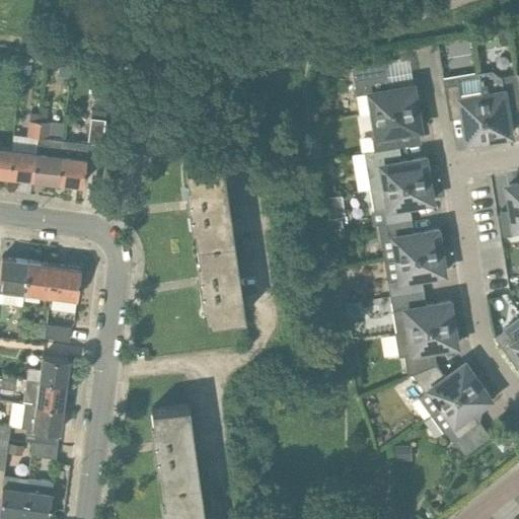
[(59,63),(58,75),(69,76),(70,64),(59,63)]
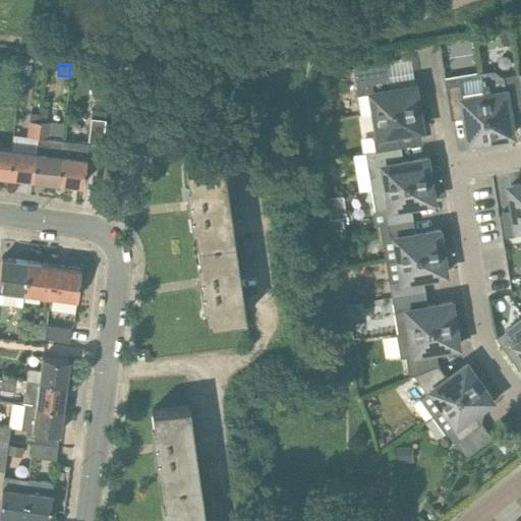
[(373,115),(419,107),(415,85),(392,90),(387,63),(355,68),(359,96),(369,94),(373,115)]
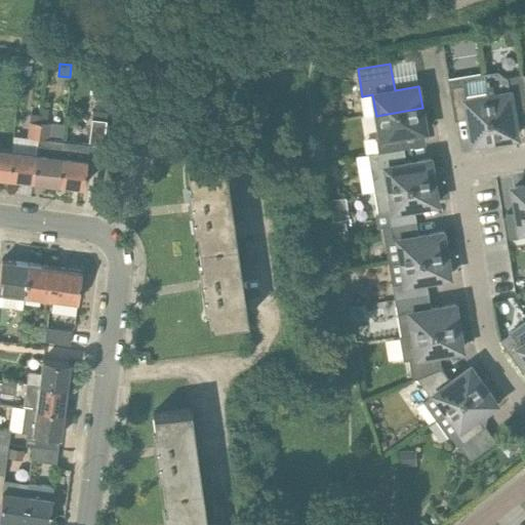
[(485,74),(496,138),(518,135),(514,111),(524,109),(524,88),(523,75),(507,78),(498,72),(485,74)]
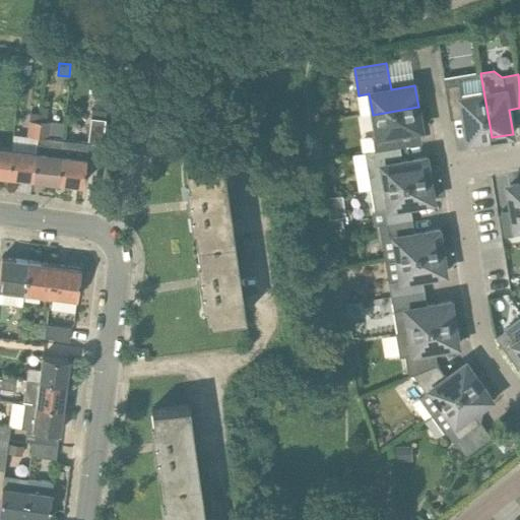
[(469,141),(492,137),(480,73),(444,79),(448,98),(451,120),(465,117),(469,141)]
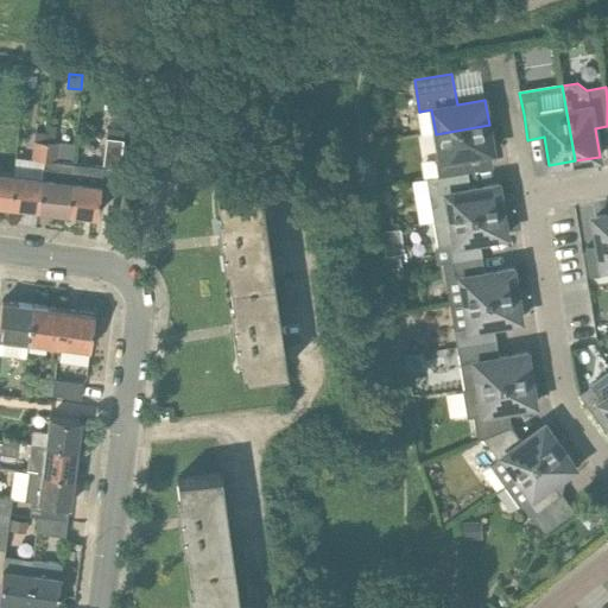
[(371,138),(368,124),(358,126),(360,140),(371,138)]
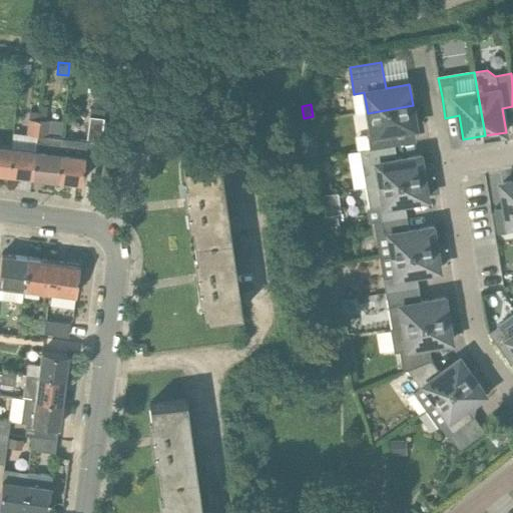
[(371,149),(395,145),(393,130),(416,127),(413,105),(368,113),(371,135),(368,135),(371,149)]
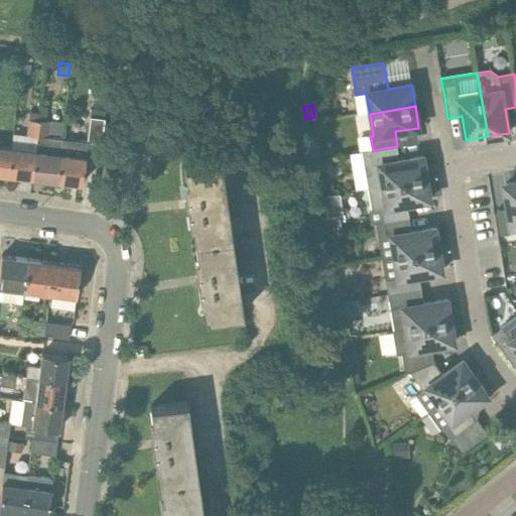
[(86,142),(87,142),(101,144),(105,109),(91,108),(86,142)]
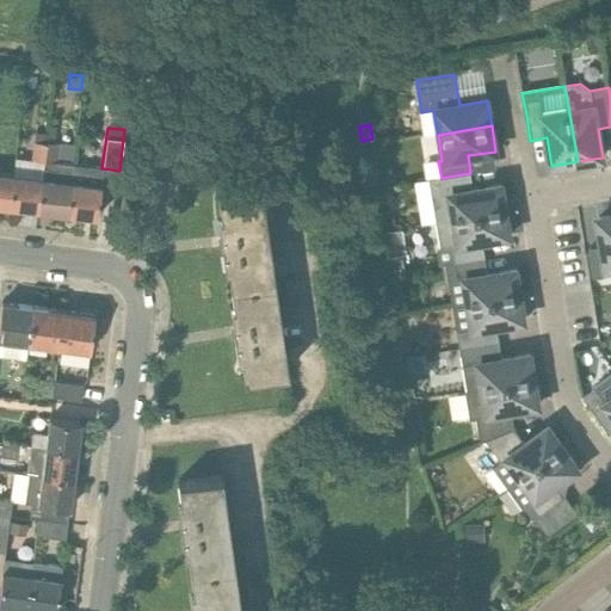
[(44,161),(47,143),(32,141),(30,160),(44,161)]
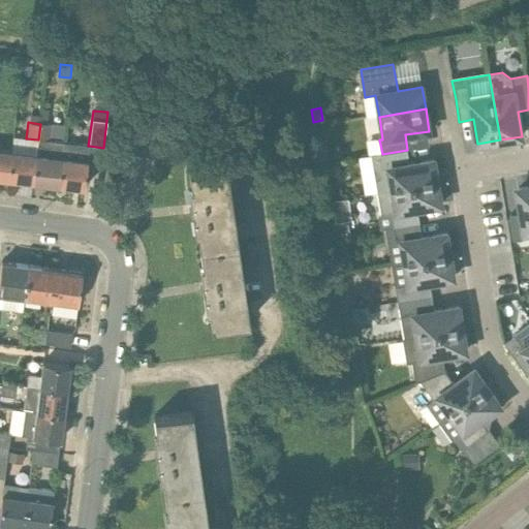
[(38,139),(50,142),(51,142),(53,125),(40,124),(38,139)]
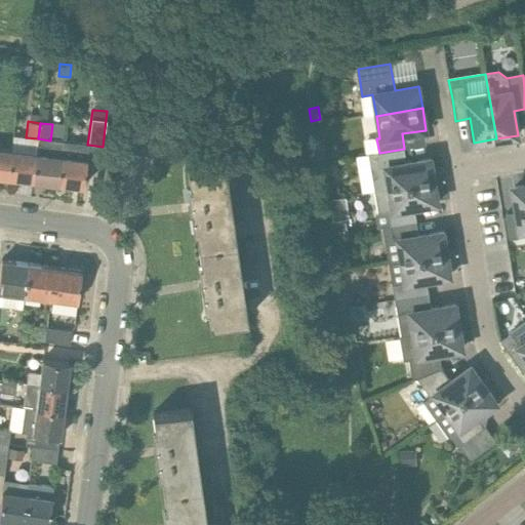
[(33,180),(57,184),(63,142),(61,156),(47,154),(49,140),(38,138),(36,153),(33,180)]
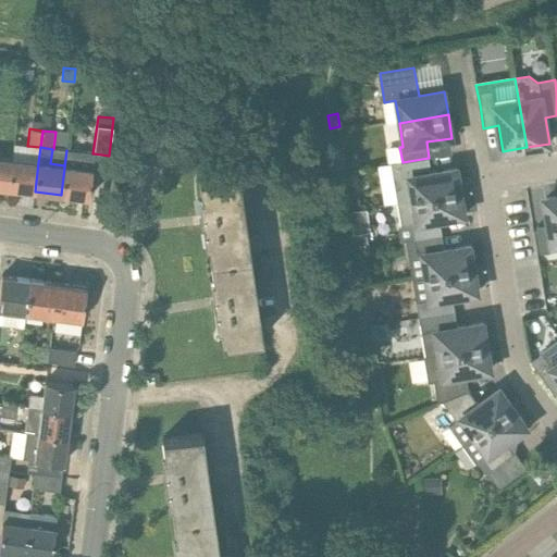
[(66,150),(61,195),(88,198),(94,153),(93,153),(66,150)]
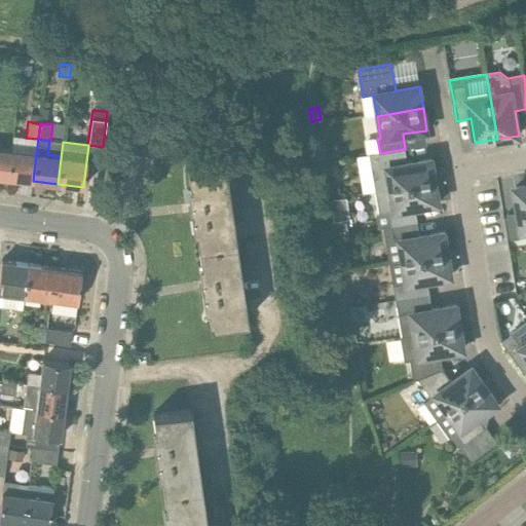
[(339,158),(337,144),(327,145),(329,159),(339,158)]
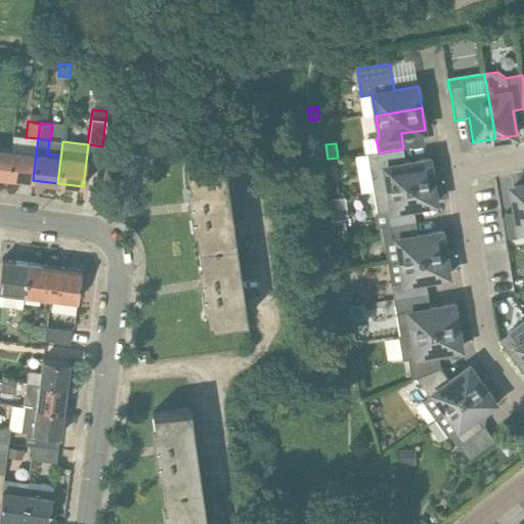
[(0,176),(8,177),(11,149),(0,147),(0,176)]
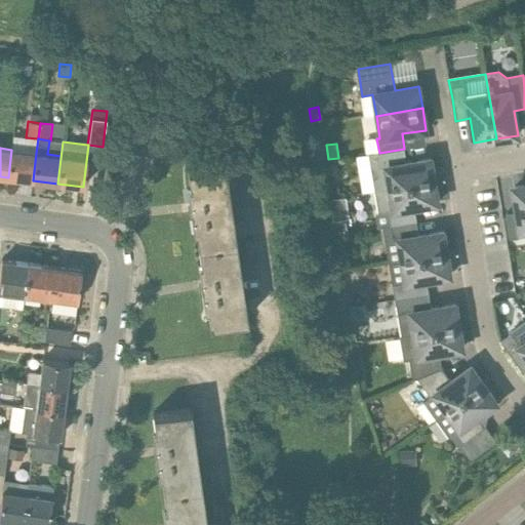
[(388,188),(435,180),(431,159),(407,163),(404,149),(379,153),(380,164),(385,164),(388,188)]
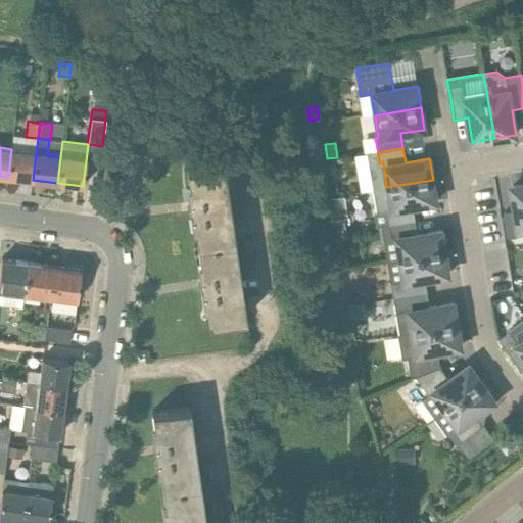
[(8,177),(33,180),(36,152),(11,149),(8,177)]
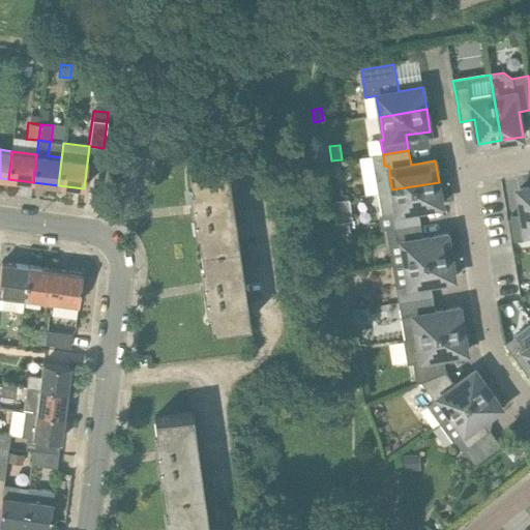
[(200,249),(237,244),(226,167),(188,172),(194,204),(190,205),(192,215),(192,217),(195,216),(200,249)]
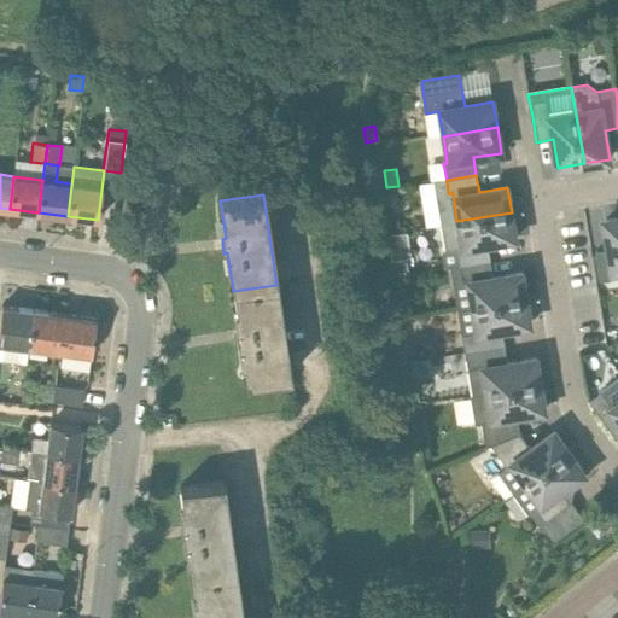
[(461,266),(490,261),(488,244),(517,238),(512,213),(456,221),(461,248),(459,249),(461,266)]
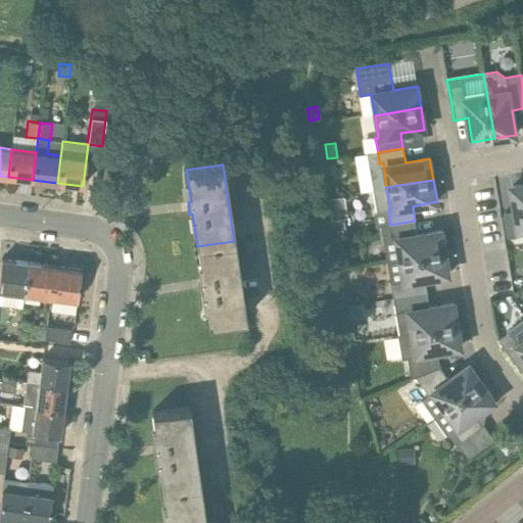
[(327,183),(329,195),(337,194),(336,182),(327,183)]
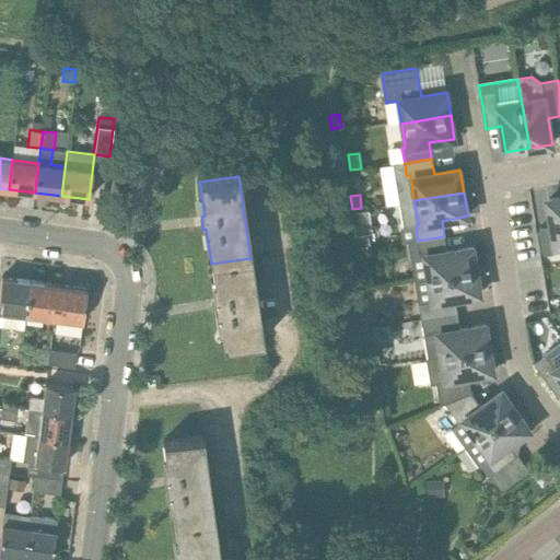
[(557,249),(559,248),(559,197),(548,199),(552,225),(539,228),(545,255),(558,253),(557,249)]
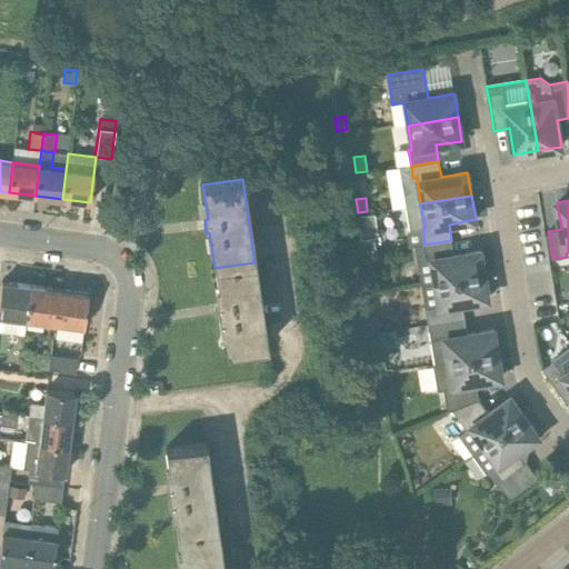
[(377,252),(375,237),(360,238),(361,255),(377,252)]
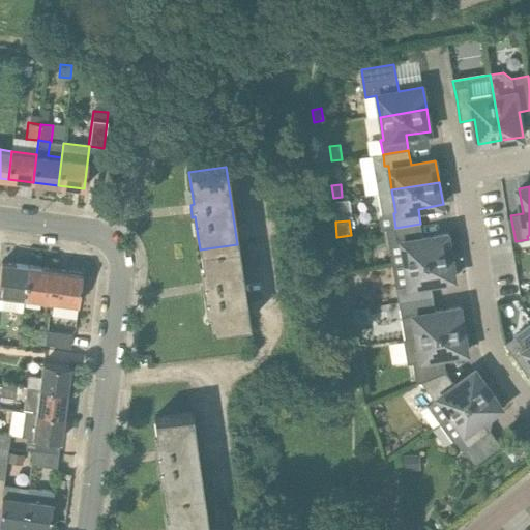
[(404,264),(451,256),(447,234),(423,238),(420,224),(395,228),(398,239),(400,239),(404,264)]
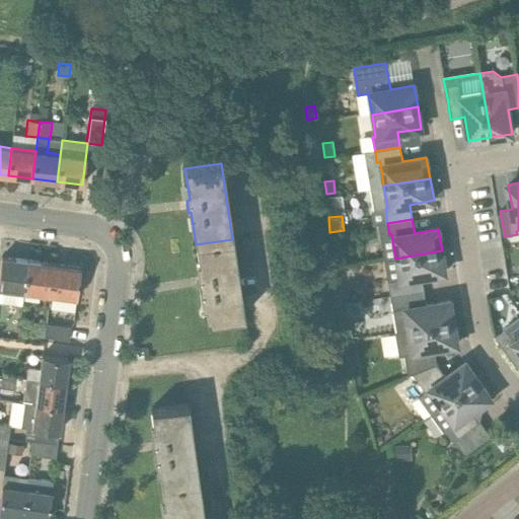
[(232,239),(196,244),(200,277),(197,277),(199,289),(202,289),(206,320),(243,315),(232,239)]
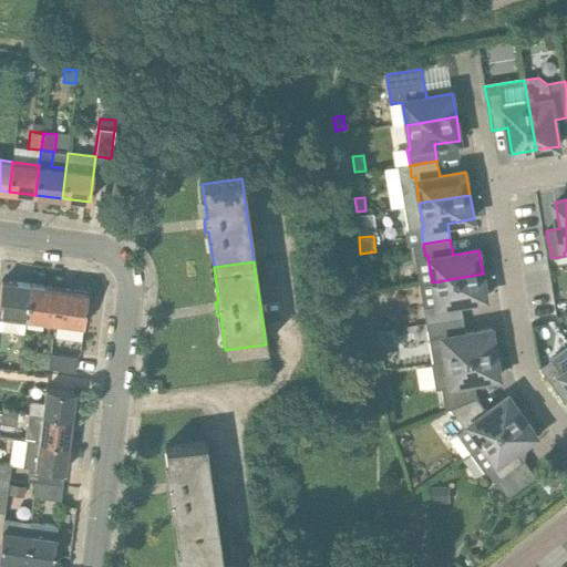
[(428,323),(463,318),(461,301),(487,297),(483,274),(432,282),(436,307),(425,308),(428,323)]
